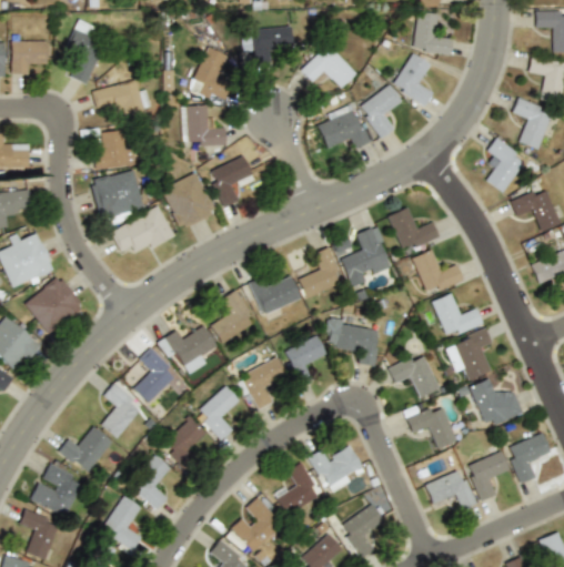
[(563,11),(535,11),(535,28),(551,28),(551,52),(563,52),(563,11)]
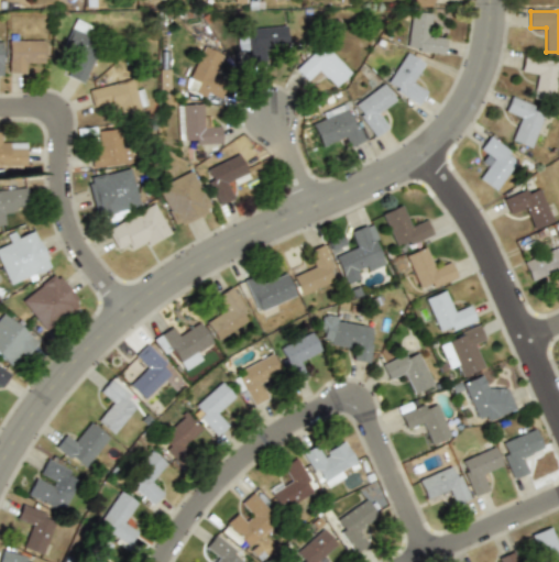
[(438,15),(414,12),(408,50),(446,55),(448,43),(434,41),(438,15)]
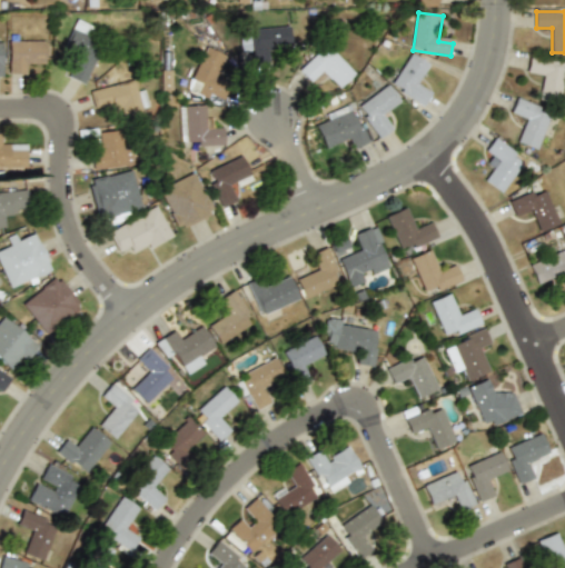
[(69,45),(78,49),(68,77),(87,85),(107,30),(79,20),(69,45)]
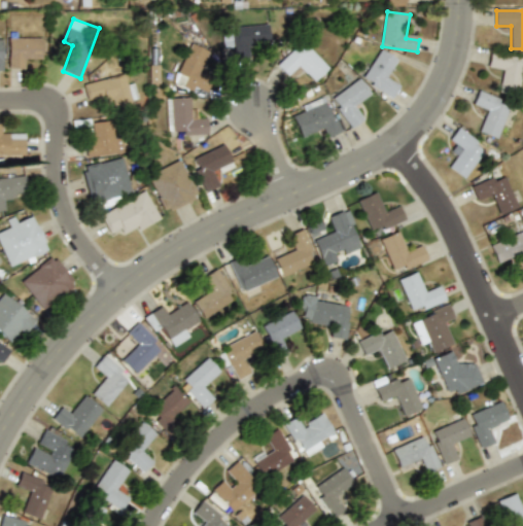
[(237,63),(255,62),(254,46),(272,45),(271,25),(234,28),(237,63)]
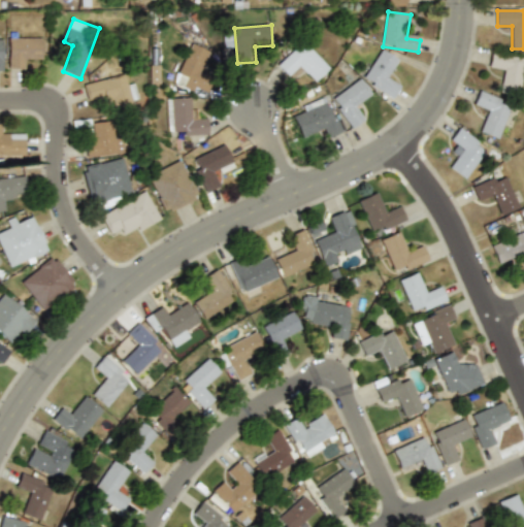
[(10,69),(22,69),(22,59),(44,59),(44,34),(10,34),(10,69)]
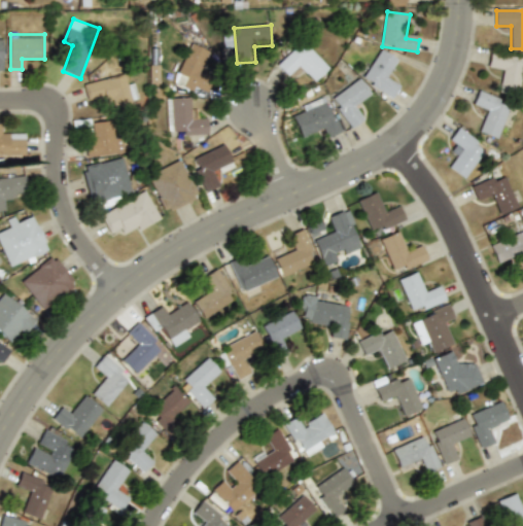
[(316,83),(332,68),(305,40),(278,67),(292,80),(303,70),(316,83)]
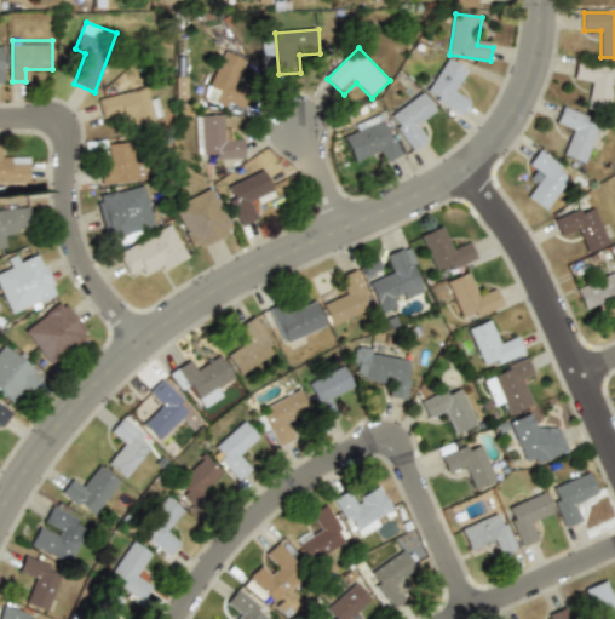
[(206,98),(239,113),(260,67),(228,52),(206,98)]
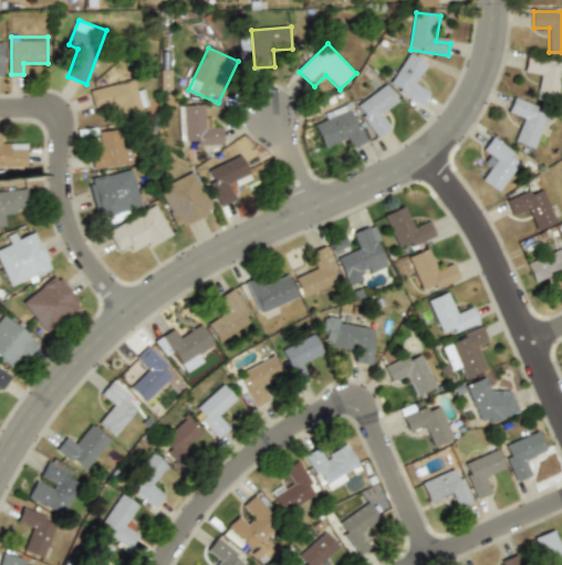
[(389,86),(422,107),(433,90),(423,84),(434,66),(412,52),(389,86)]
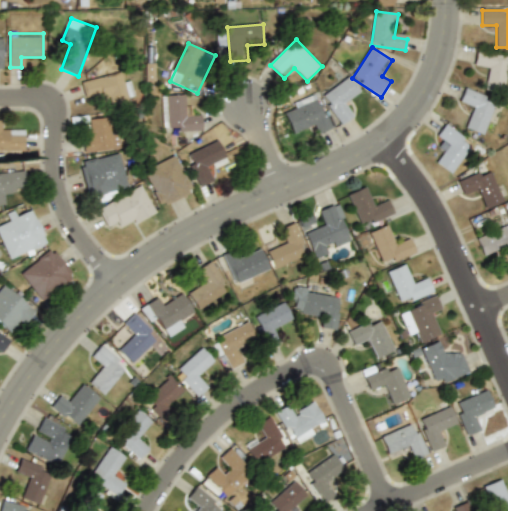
[(491,71),(488,89),(507,91),(507,55),(478,52),(476,69),(491,71)]
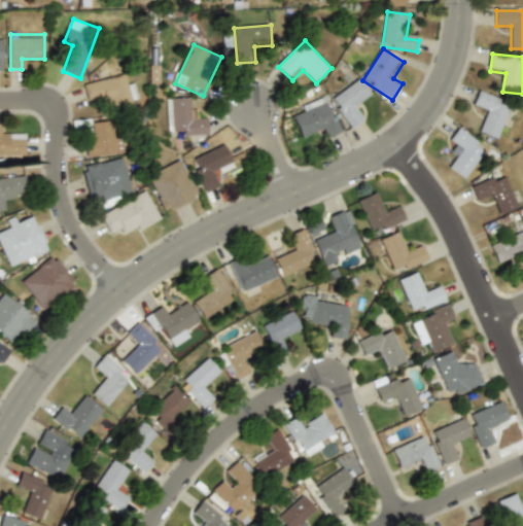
[(114,99),(115,107),(139,102),(135,83),(129,85),(127,75),(86,83),(91,104),(114,99)]
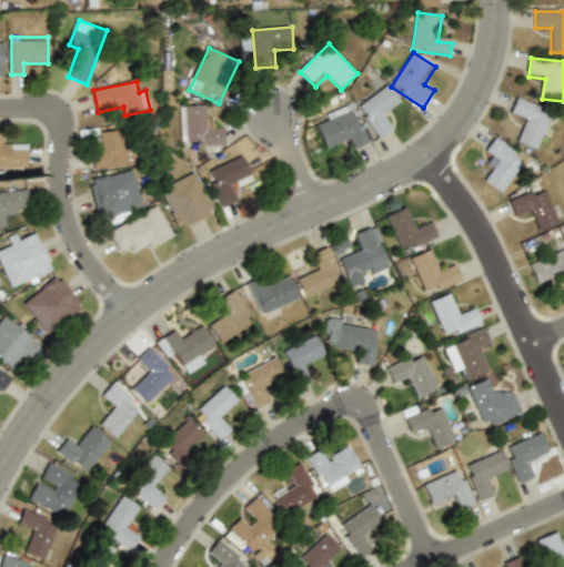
[(385,118),(404,105),(391,85),(359,107),(380,139),(393,130),(385,118)]
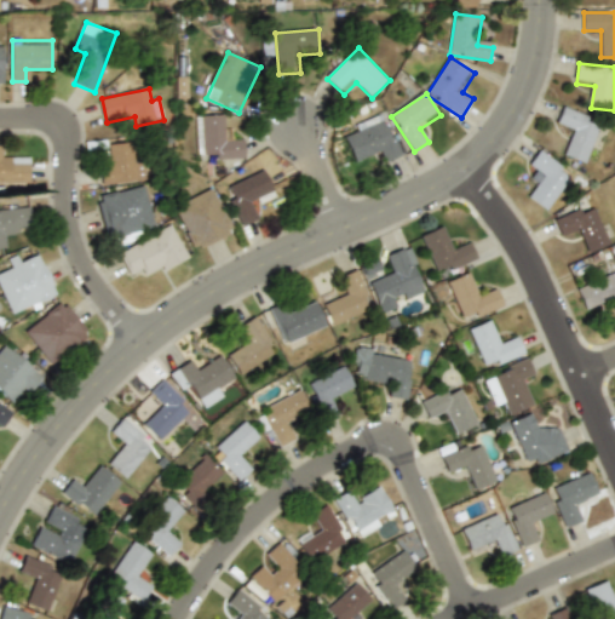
[(605,121),(565,107),(558,127),(569,131),(561,154),(588,165),(605,121)]
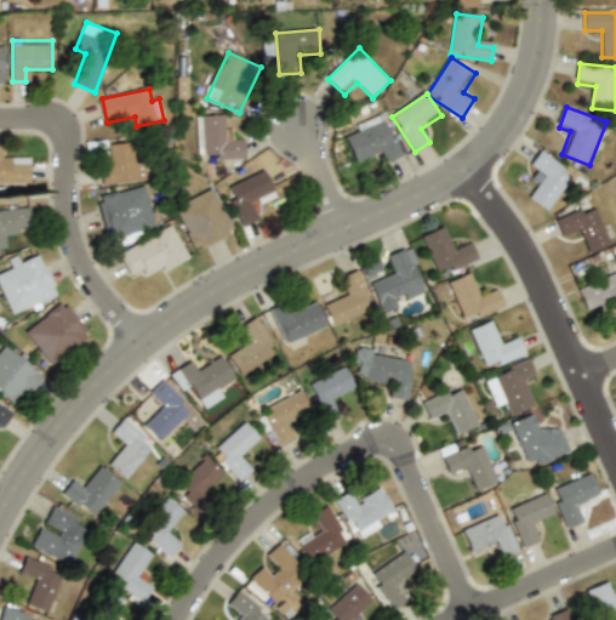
[(247,158),(246,138),(233,138),(232,114),(199,117),(203,160),(247,158)]
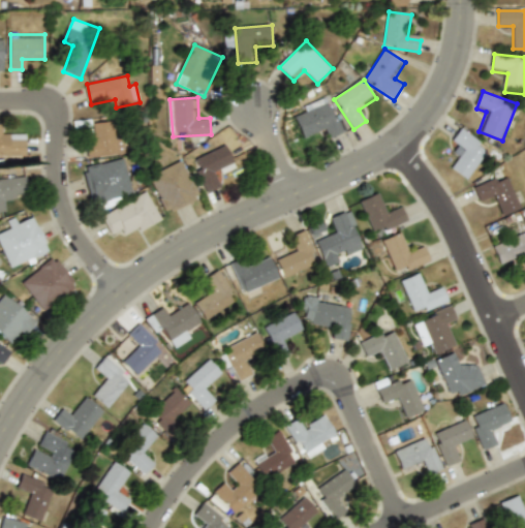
[(295,113),(304,137),(325,129),(329,138),(344,132),(332,98),(295,113)]
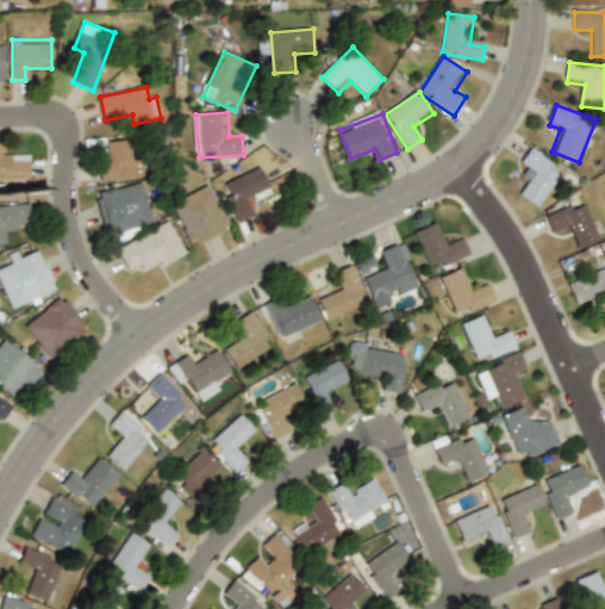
[(100,160),(103,182),(141,178),(136,140),(110,142),(111,159),(100,160)]
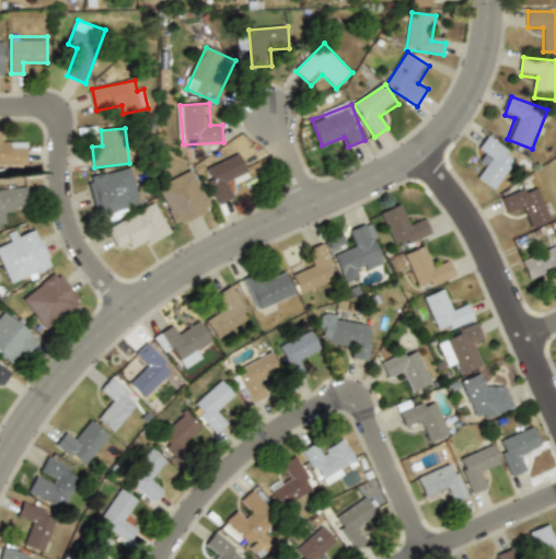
[(0,166),(29,166),(29,142),(7,142),(7,131),(0,131),(0,166)]
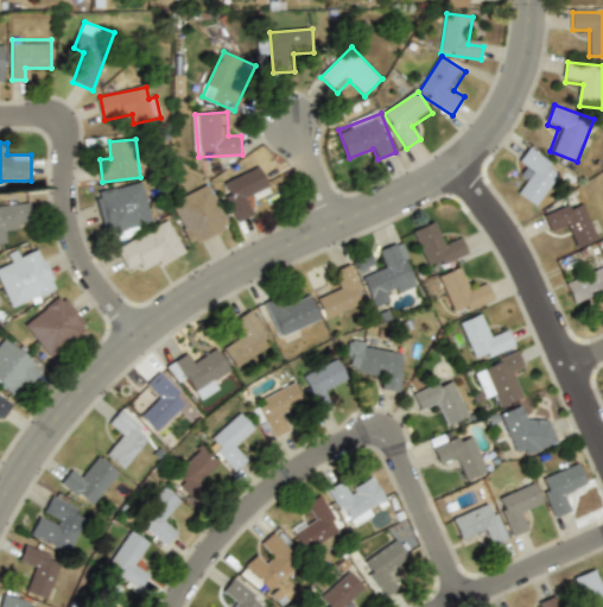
[(550,172),(556,163),(531,146),(519,165),(529,172),(516,194),(539,208),(558,178),(550,172)]
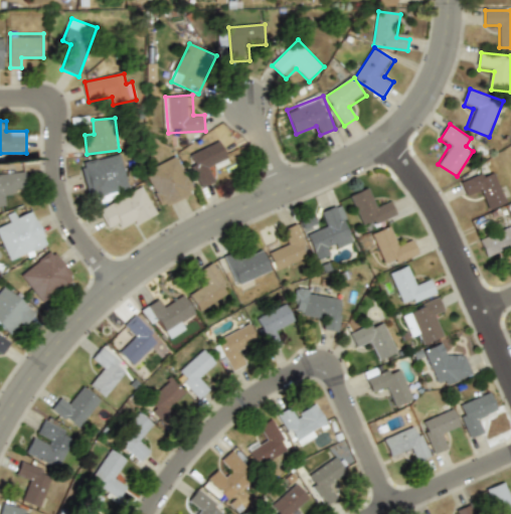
[(218,181),(212,169),(231,161),(222,141),(188,157),(202,188),(218,181)]
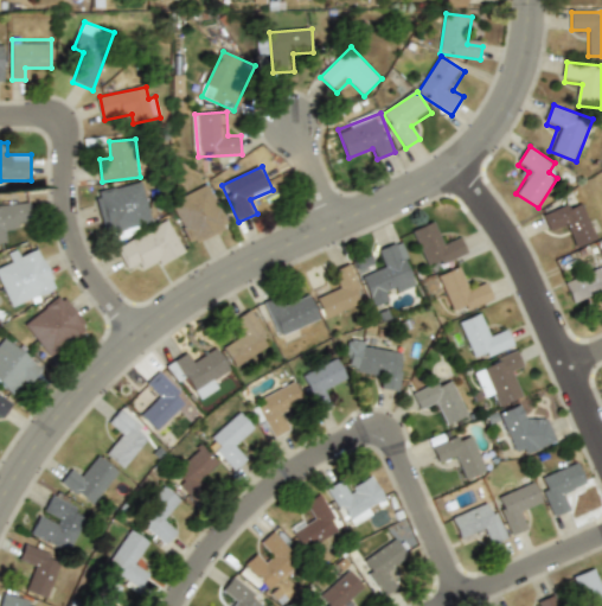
[(145,182),(97,192),(106,230),(117,228),(120,237),(145,231),(142,223),(153,221),(145,182)]
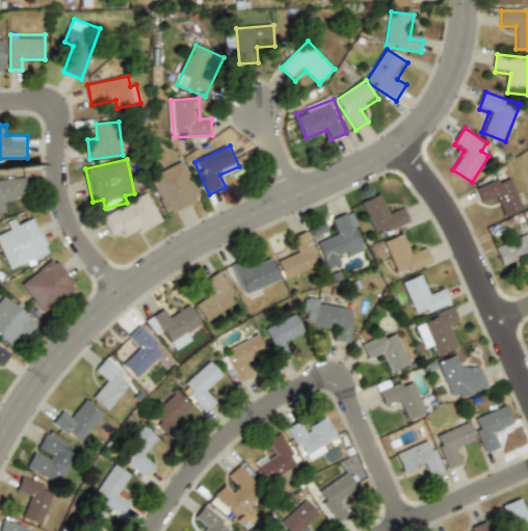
[(203,202),(186,162),(151,177),(167,216),(203,202)]
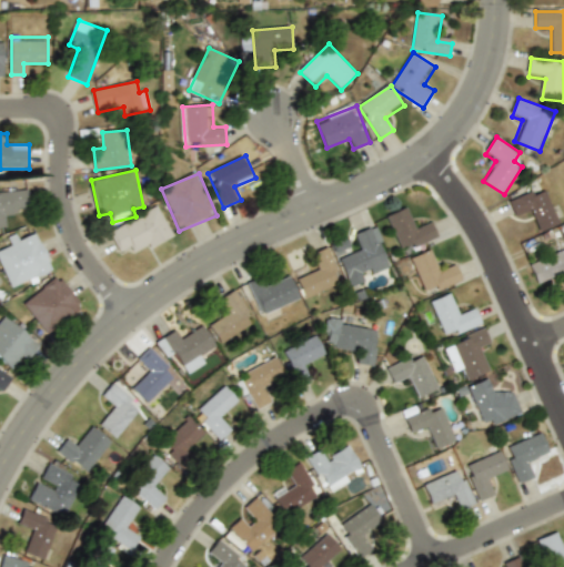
[(561,223),(546,186),(510,201),(516,215),(531,210),(540,232),(561,223)]
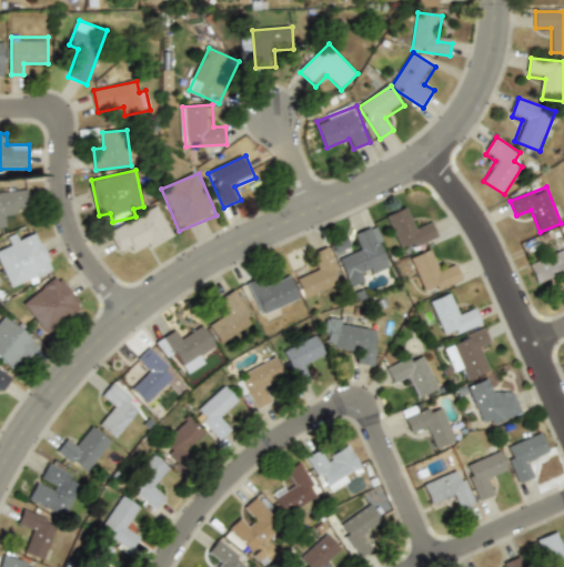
[(0,226),(9,226),(8,215),(32,213),(30,191),(0,193),(0,226)]
